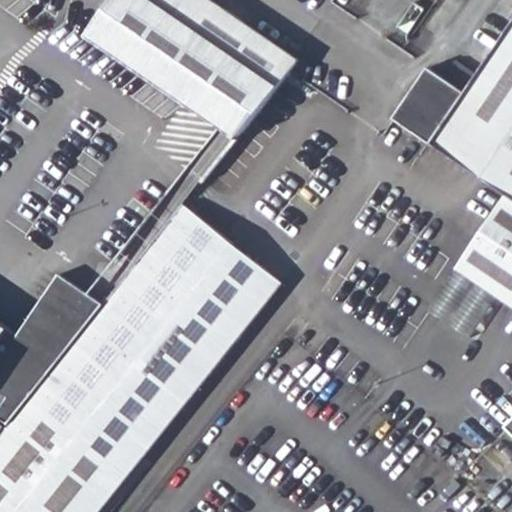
[(206,0),(111,0),(86,37),(219,129),(236,141),(289,75),(298,63),(206,0)]
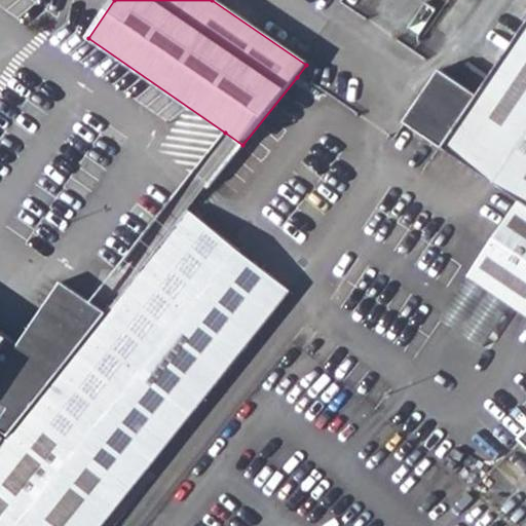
[(525,23),(490,78),(467,63),(455,80),(440,70),(404,122),(520,200),(525,203),(525,23)]
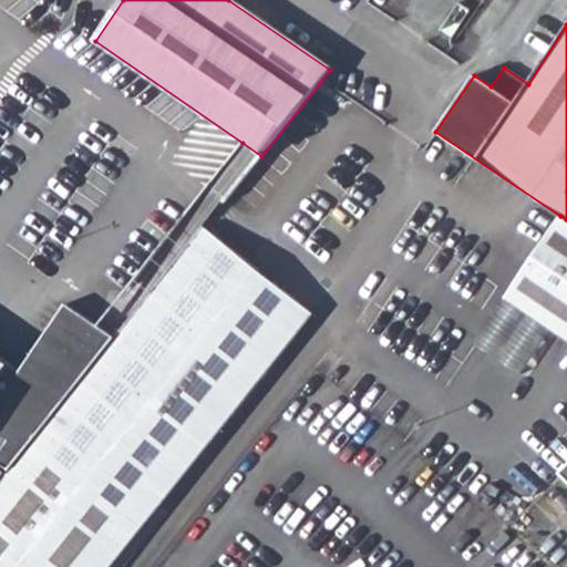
[(330,70),(320,83),(331,91),(342,79),(330,70)]
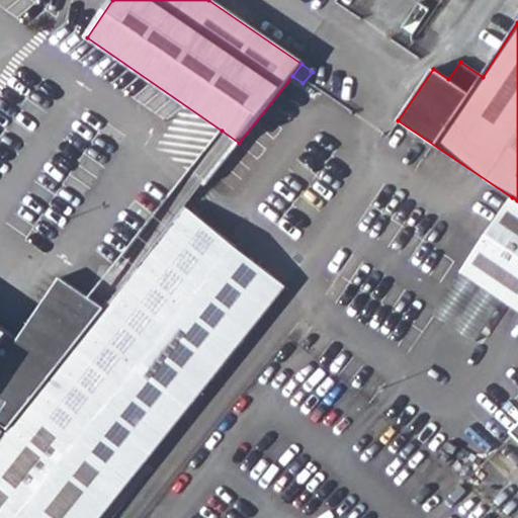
[(239,143),(222,131),(188,173),(204,186),(239,143)]
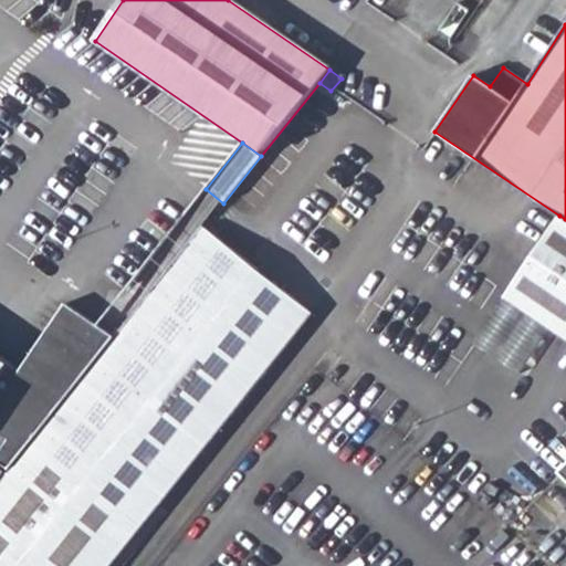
[(223,203),(206,189),(194,205),(210,219),(223,203)]
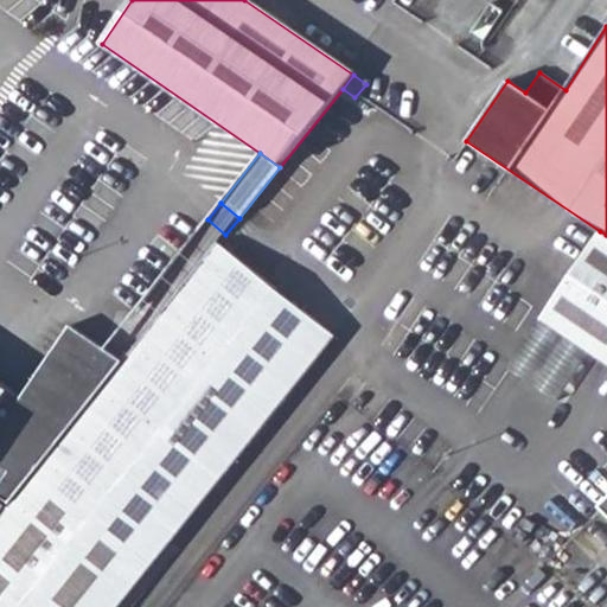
[(225,235),(208,219),(170,268),(187,282),(218,244),(225,235)]
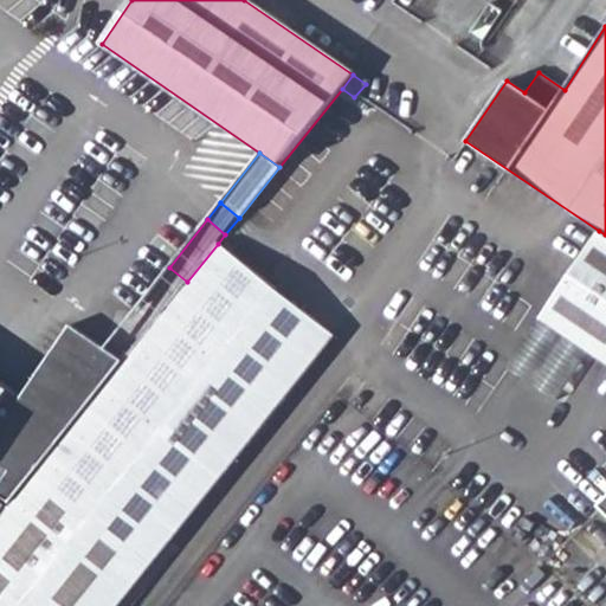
[(541,320),(605,362),(605,234),(599,231),(541,320)]
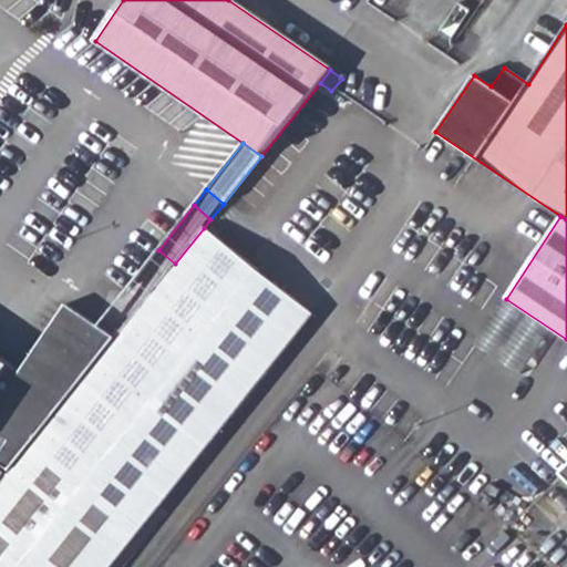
[(0,566),(110,566),(311,316),(204,228),(175,264),(115,340),(0,484),(0,566)]
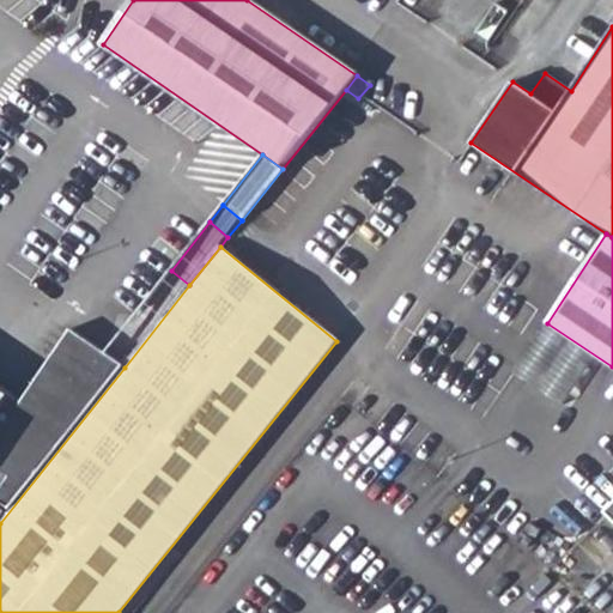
[(0,523),(125,368),(73,331),(24,402),(0,386),(0,523)]
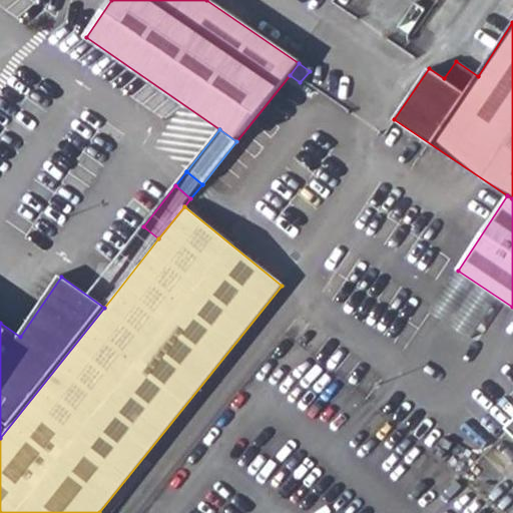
[(512,428),(499,442),(512,455),(512,428)]
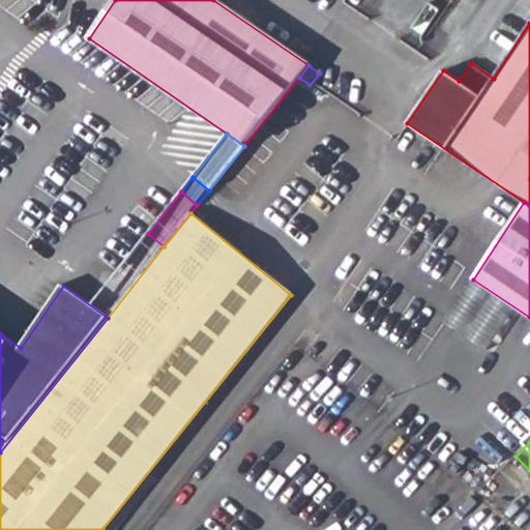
[(477,495),(512,529),(529,529),(529,514),(524,521),(487,486),(477,495)]
